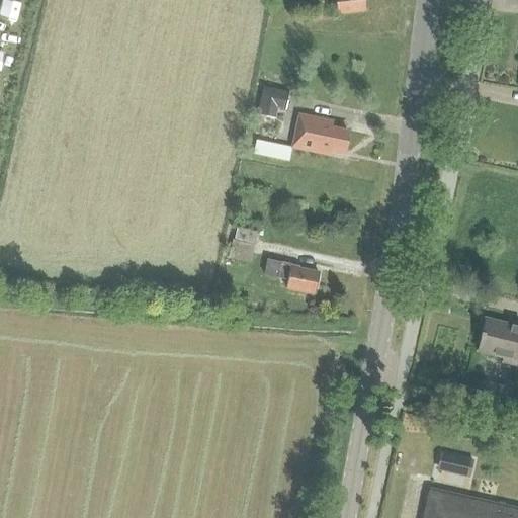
[(337,14),(365,11),(363,0),(311,0),(312,8),(336,6),(337,14)]
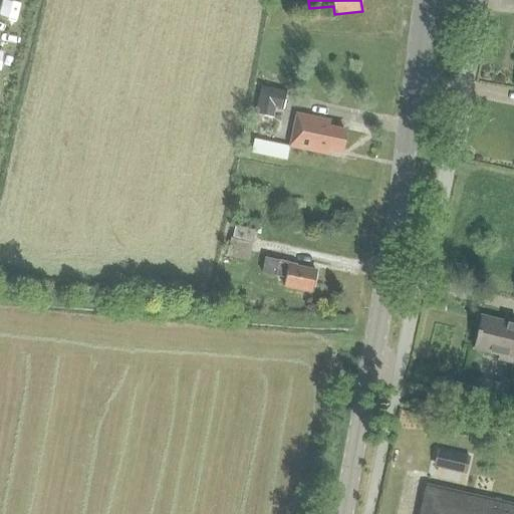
[(261,86),(255,114),(273,118),(275,107),(284,109),(287,91),(261,86)]
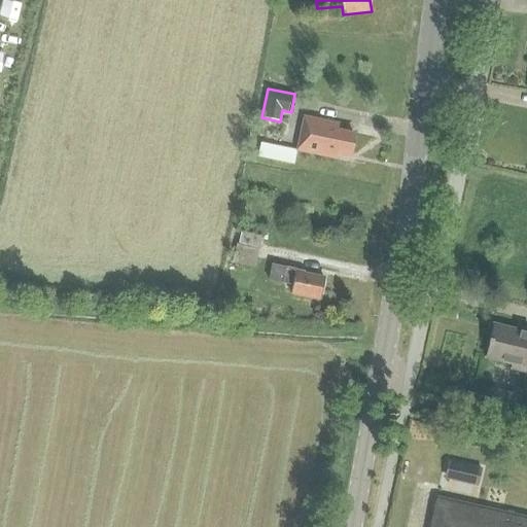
[(304,117),(296,151),(334,159),(336,151),(350,154),(354,135),(336,131),(338,124),(304,117)]
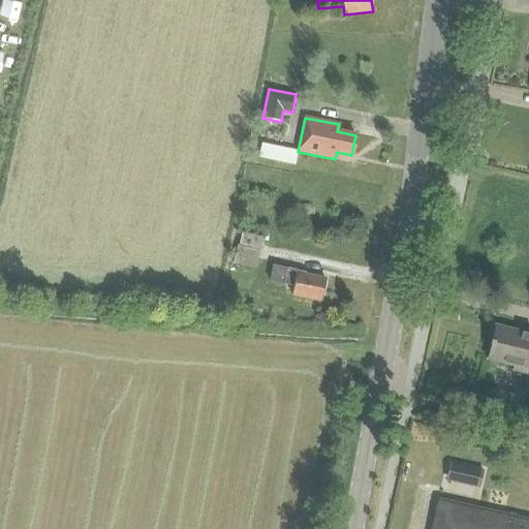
[(293,162),(297,148),(260,141),(257,155),(293,162)]
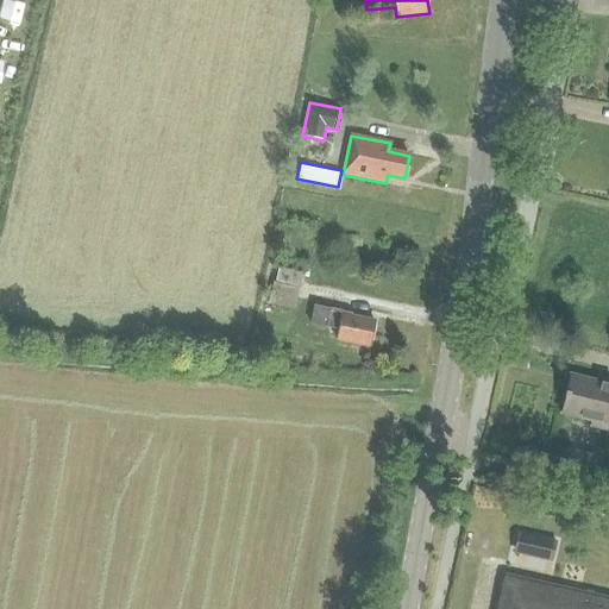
[(300,288),(303,272),(280,267),(276,282),(300,288)]
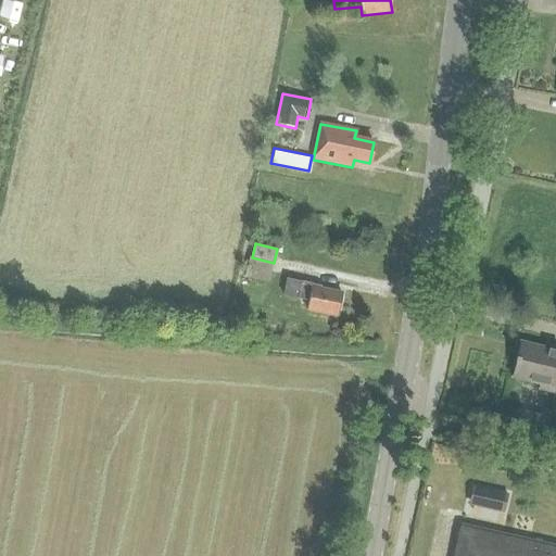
[(283,295),(308,301),(307,310),(337,315),(342,293),(320,289),(321,287),(287,279),(283,295)]
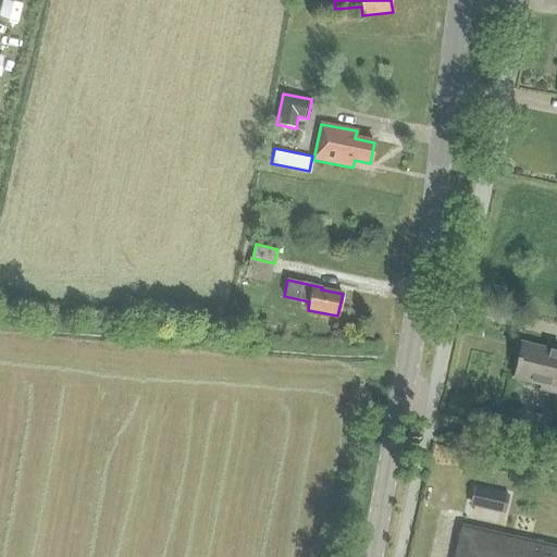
[(556,350),(521,343),(512,379),(541,385),(540,391),(556,395),(552,416),(556,417),(556,350)]
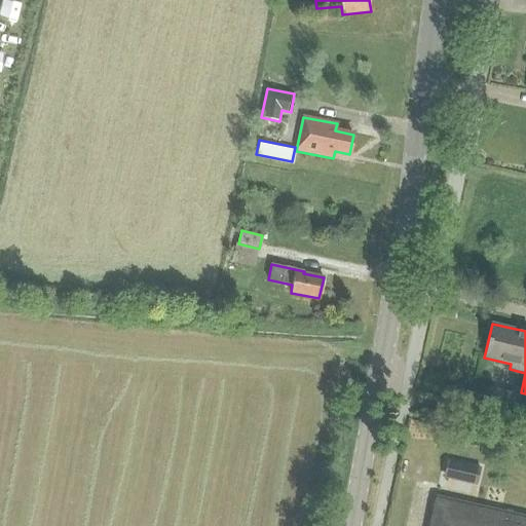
[(448,460),(444,477),(459,481),(463,464),(448,460)]
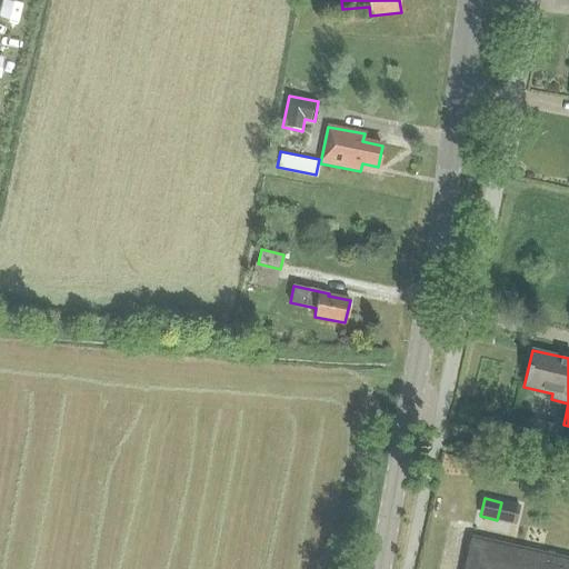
[(568,568),(568,559),(472,537),(465,568),(568,568)]
